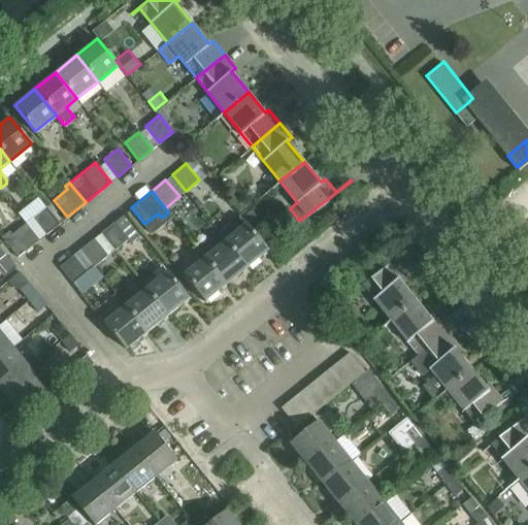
[(46,233),(60,223),(46,205),(33,217),(46,233)]
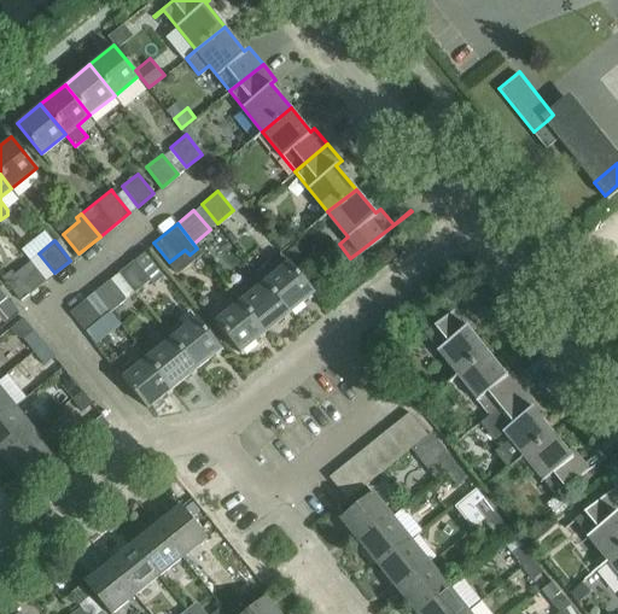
[(134,258),(118,272),(134,291),(150,278),(134,258)]
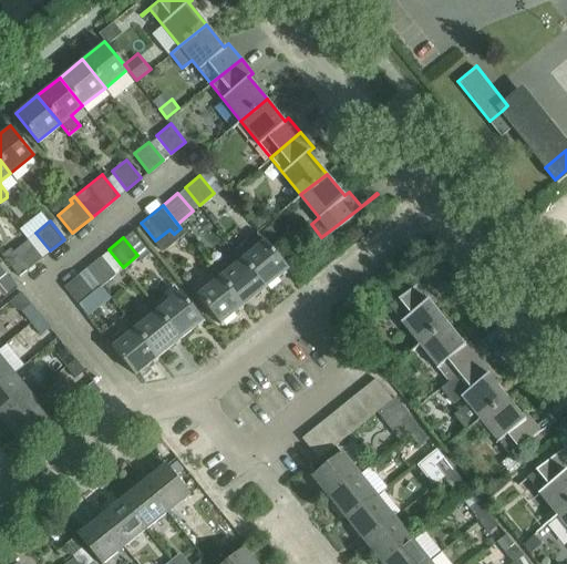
[(28,238),(13,250),(10,246),(1,253),(19,275),(42,257),(28,238)]
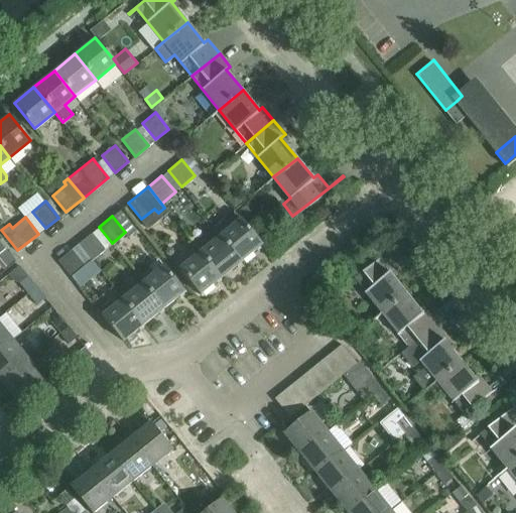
[(241,260),(261,243),(241,218),(220,234),(241,260)]
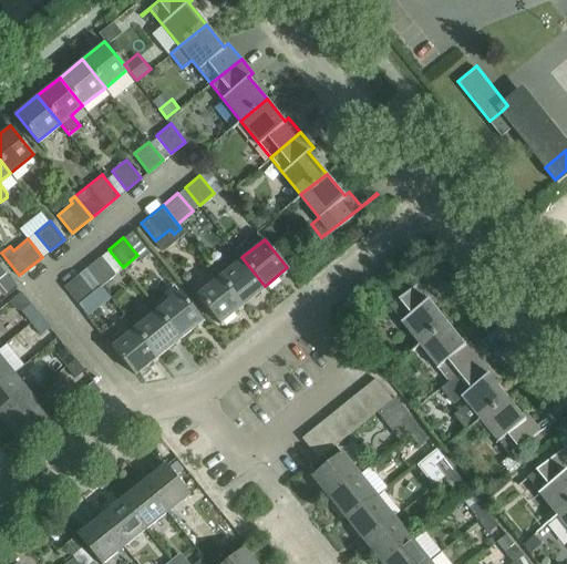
[(101,255),(86,267),(101,285),(115,273),(101,255)]
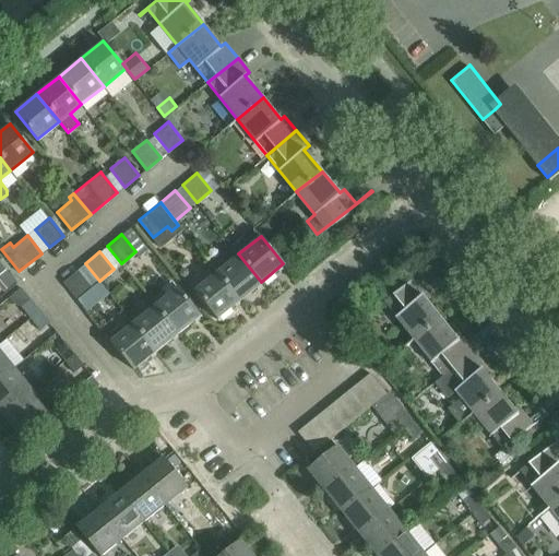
[(261,282),(238,253),(216,272),(239,299),(261,282)]
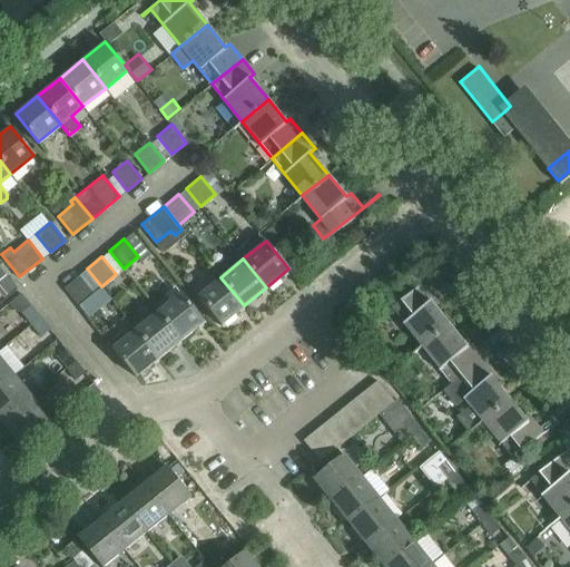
[(420,345),(448,323),(431,301),(434,297),(423,283),(439,270),(438,269),(383,314),(391,309),(420,345)]
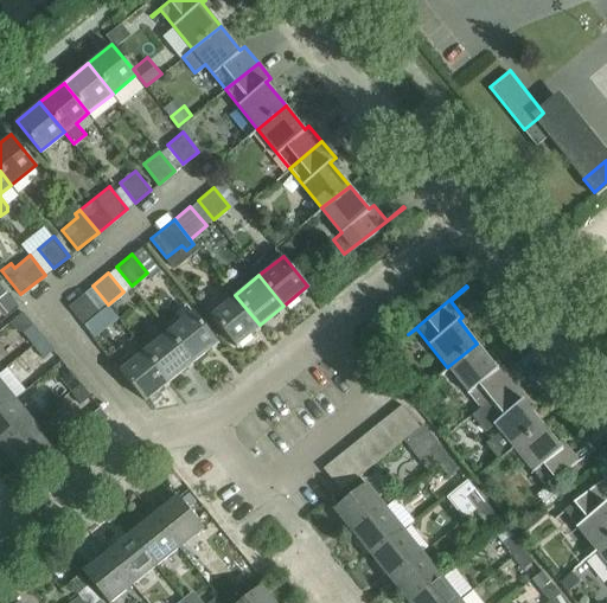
[(17,303),(6,292),(0,295),(0,302),(7,312),(17,303)]
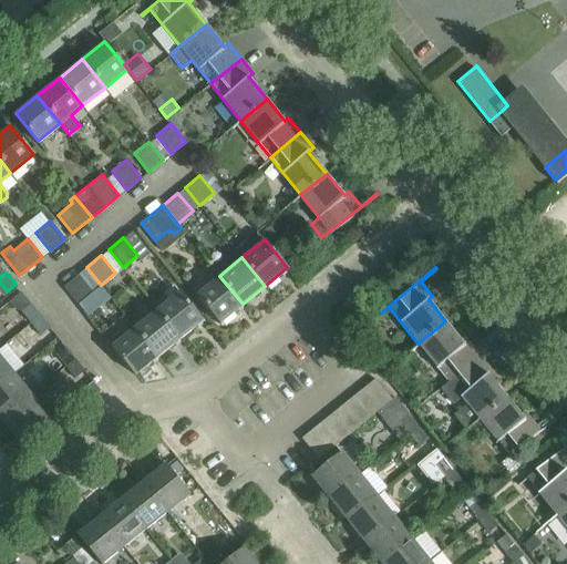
[(79,274),(63,285),(79,303),(93,291),(79,274)]
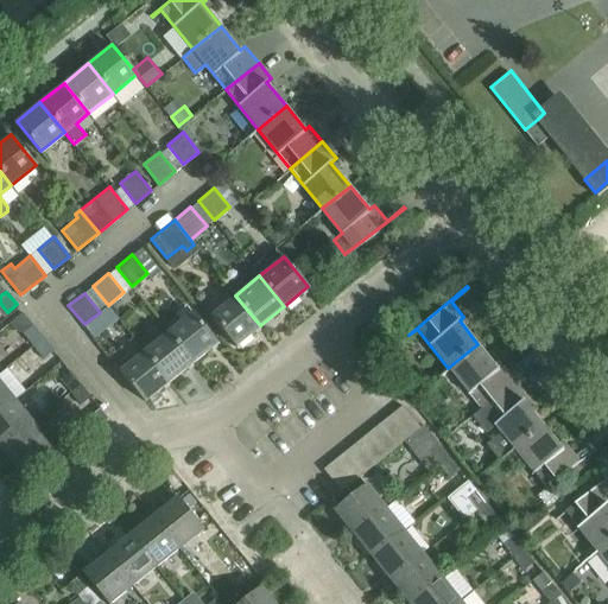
[(260,325),(235,296),(211,315),(236,345),(260,325)]
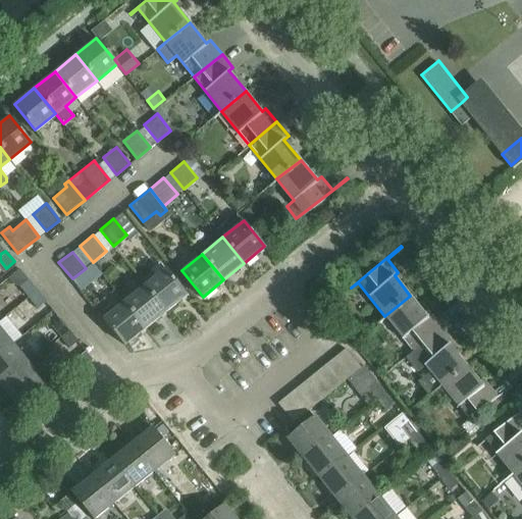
[(158,272),(144,284),(165,311),(187,294),(160,261),(154,266),(158,272)]
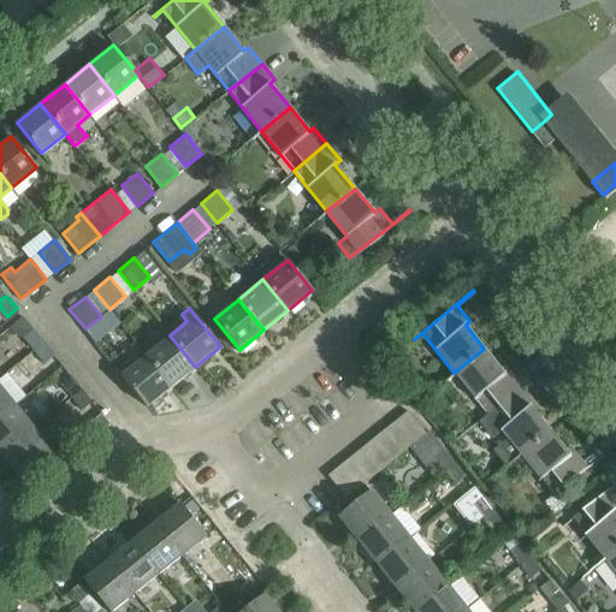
[(43,342),(33,328),(23,336),(34,349),(43,342)]
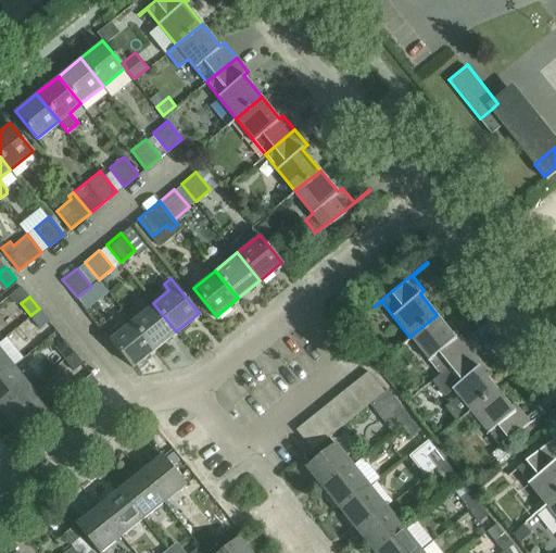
[(142,304),(146,309),(131,321),(154,349),(176,331),(153,303),(149,298),(142,304)]
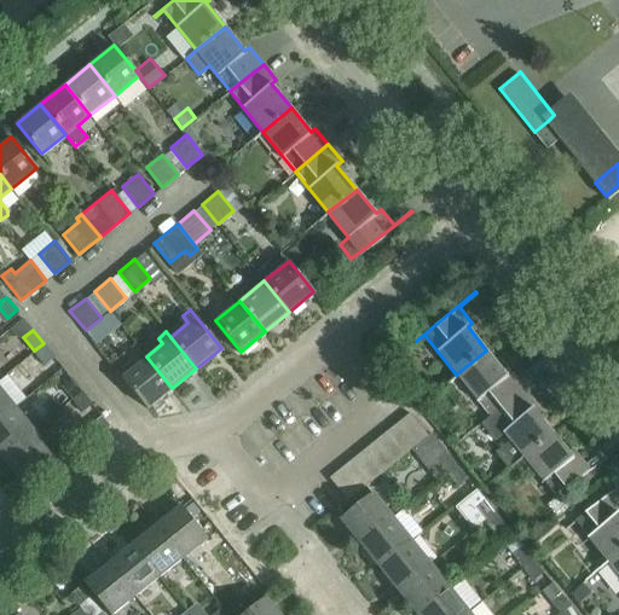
[(55,355),(44,343),(34,350),(44,364),(55,355)]
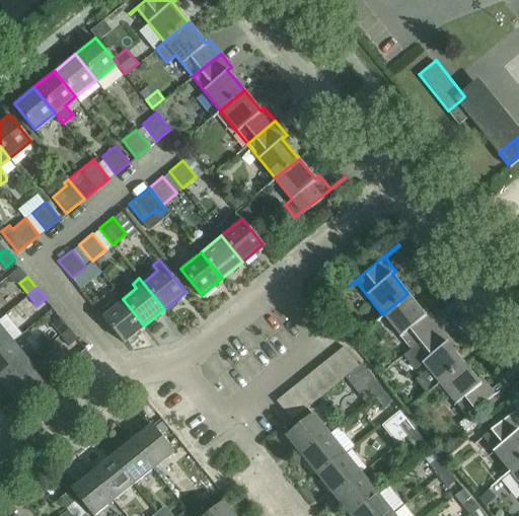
[(425,314),(408,294),(382,314),(410,348),(439,324),(428,311),(425,314)]
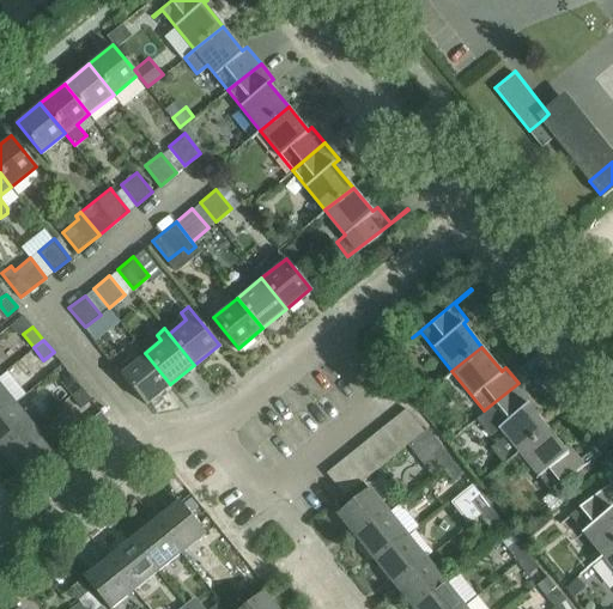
[(145,353),(121,372),(146,403),(170,384),(145,353)]
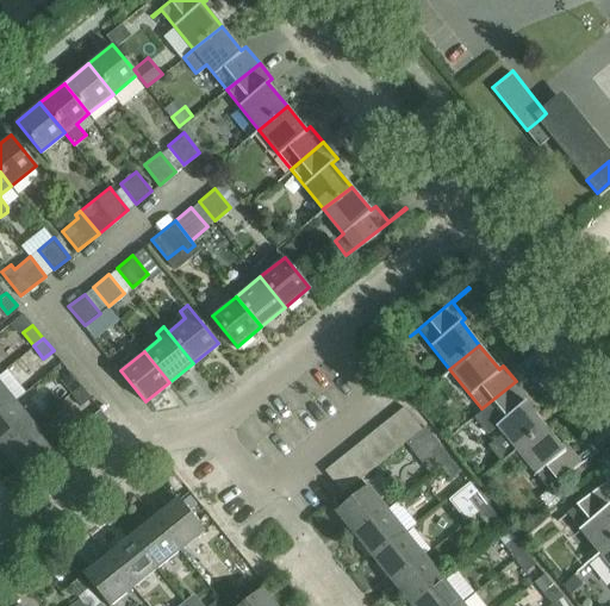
[(81,385),(69,370),(60,379),(72,393),(81,385)]
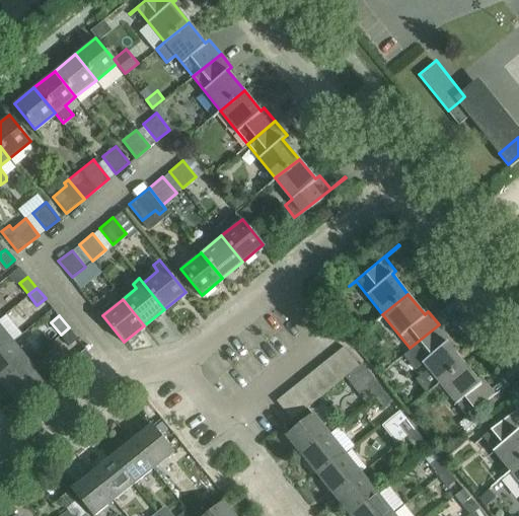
[(0,349),(12,340),(0,324),(0,349)]
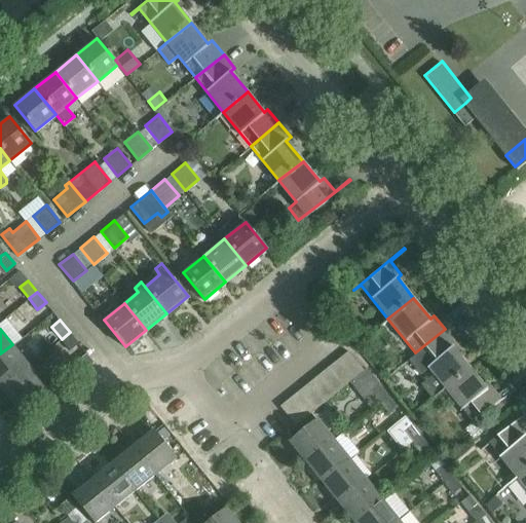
[(445,329),(415,352),(408,359),(420,373),(427,367),(433,374),(419,384),(430,398),(444,387),(470,367),(453,346),(457,343),(445,329)]
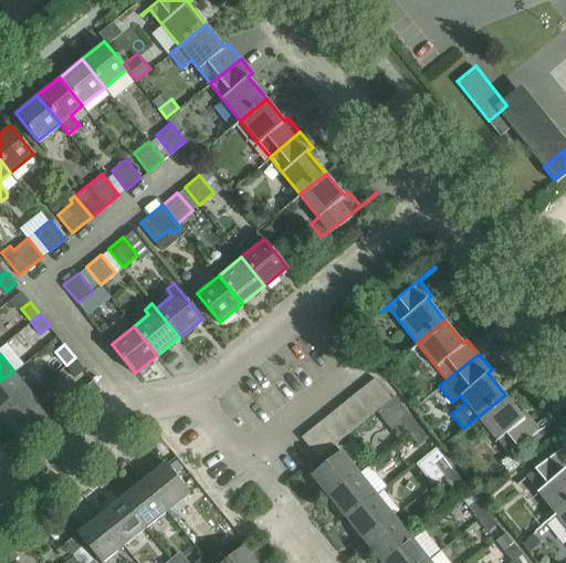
[(75,357),(66,365),(74,376),(84,368),(75,357)]
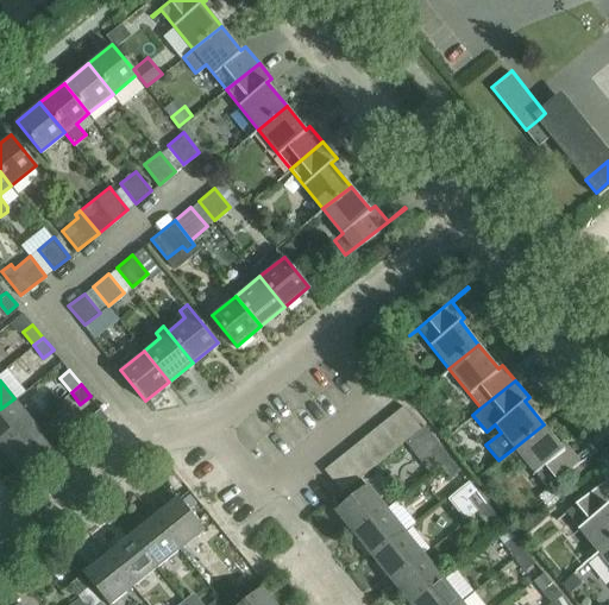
[(14,398),(0,409),(0,446),(1,448),(33,423),(14,398)]
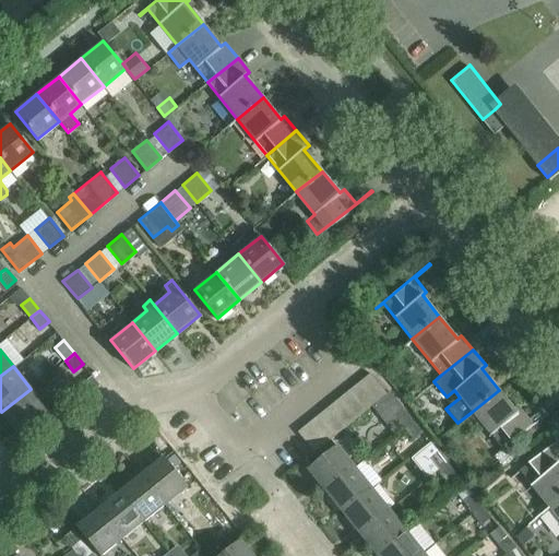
[(370,371),(297,430),(313,451),(385,392),(370,371)]
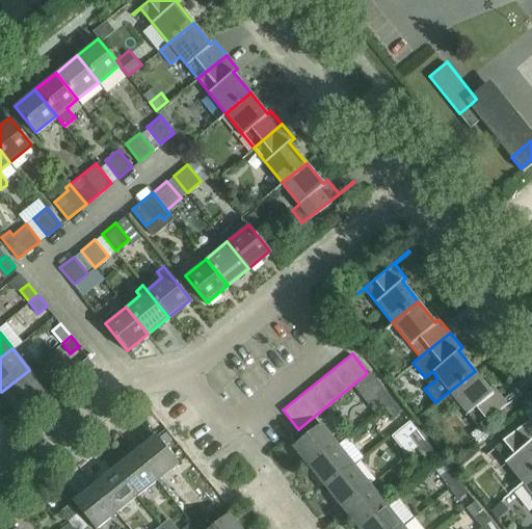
[(94,365),(87,356),(75,366),(82,375),(94,365)]
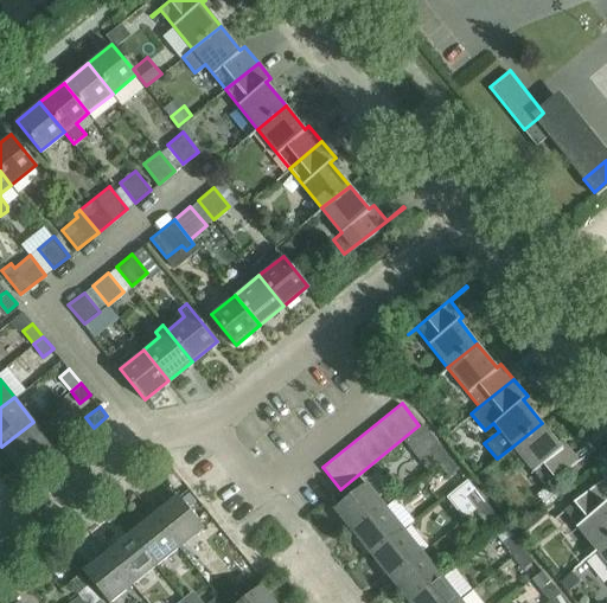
[(52,444),(33,422),(1,447),(20,470),(52,444)]
